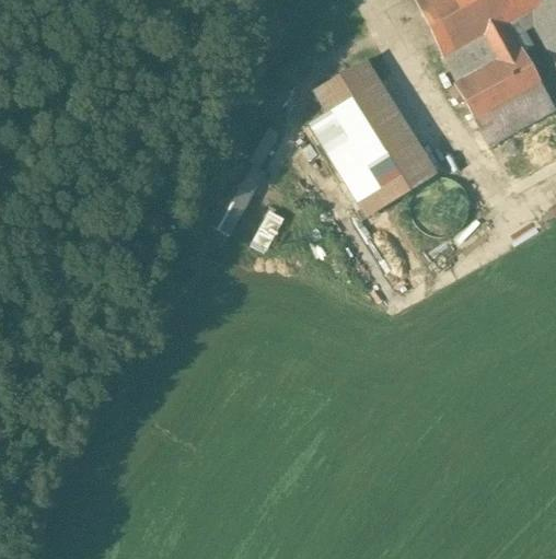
[(418,0),(441,47),(466,33),(472,43),(505,24),(543,2),(542,0),(418,0)]
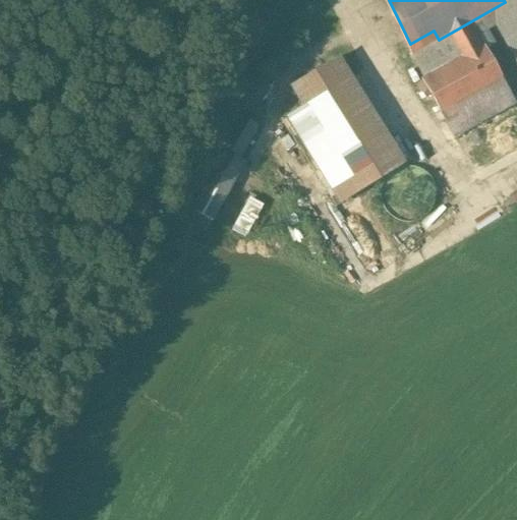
[(508,0),(505,2),(469,22),(476,35),(498,23),(516,56),(516,0),(508,0)]
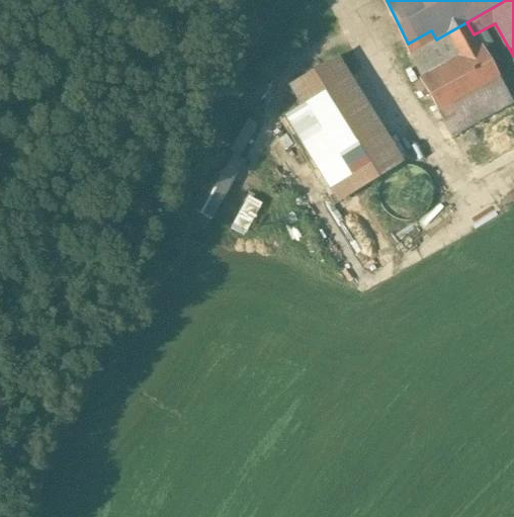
[(466,22),(436,39),(431,30),(408,44),(424,79),(422,79),(440,110),(501,77),(484,45),(481,47),(474,34),(466,22)]
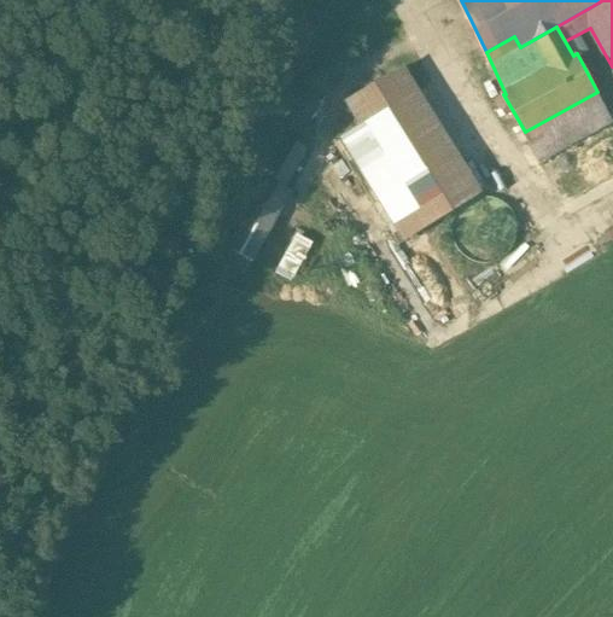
[(403,69),(354,99),(368,123),(343,139),(404,239),(480,192),(403,69)]
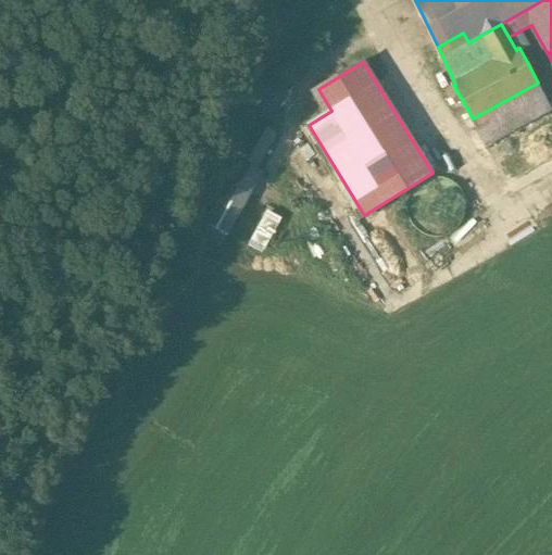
[(538,83),(473,118),(487,146),(551,110),(551,105),(538,83)]
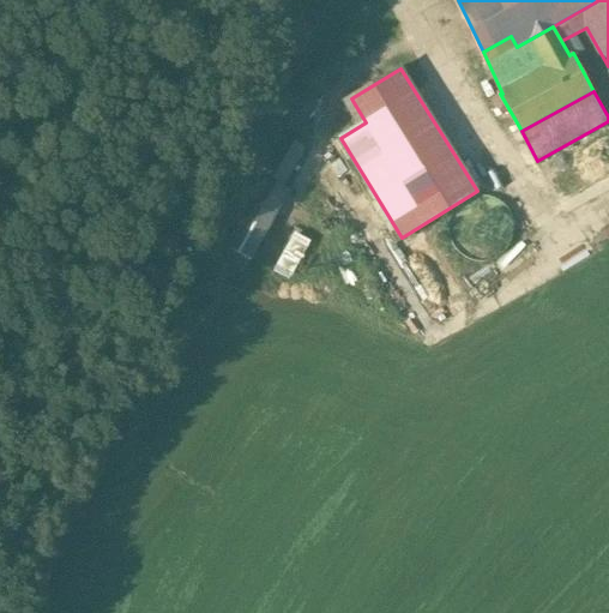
[(306,148),(285,136),(264,173),(265,174),(284,185),(306,148)]
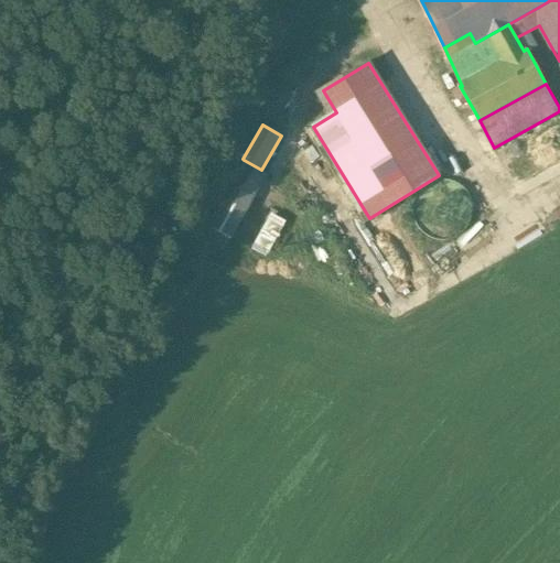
[(261,170),(244,160),(216,207),(239,220),(267,173),(261,170)]
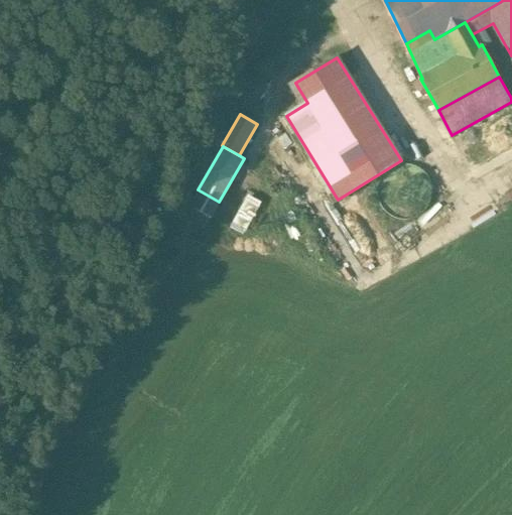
[(418,166),(414,164),(410,164),(405,163),(399,165),(395,166),(390,169),(387,172),(386,174),(383,177),(382,181),(381,184),(380,187),(380,191),(380,196),(381,198),(381,201),(382,203),(384,207),(387,210),(389,212),(392,215),(396,216),(400,218),(407,219),(414,218),(418,216),(422,214),(425,212),(427,209),(430,206),(432,203),(433,200),(434,196),(434,190),(433,185),(432,181),(431,178),(429,175),(427,172),(423,169),(421,168),(418,166)]
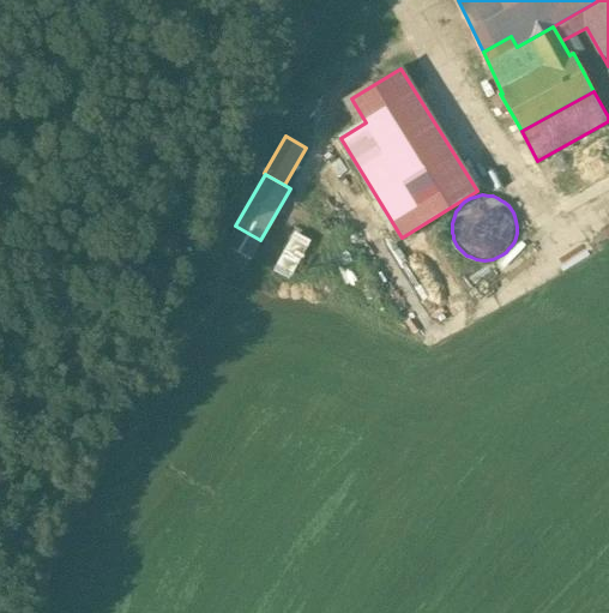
[(313,277),(327,240),(305,232),(290,269),(313,277)]
